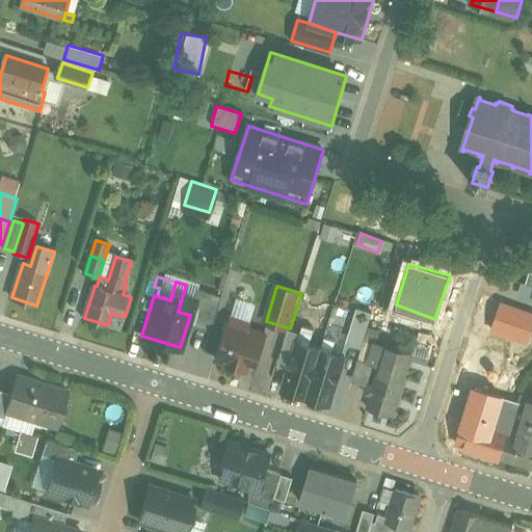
[(371,314),(356,310),(346,343),(361,347),(371,314)]
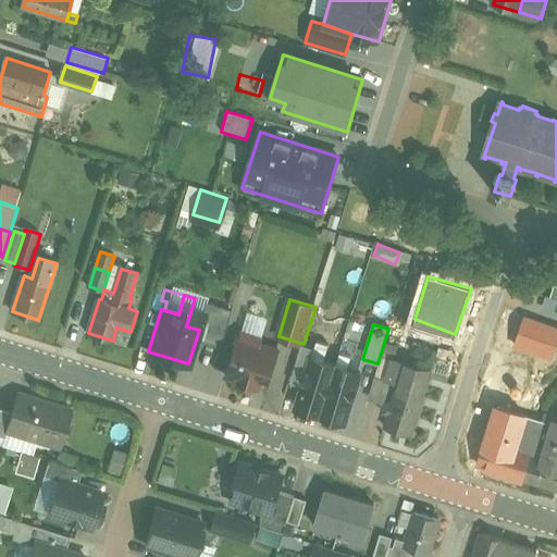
[(262,338),(242,332),(239,338),(237,337),(225,375),(238,379),(238,380),(261,387),(261,386),(268,387),(279,350),(260,345),(262,338)]
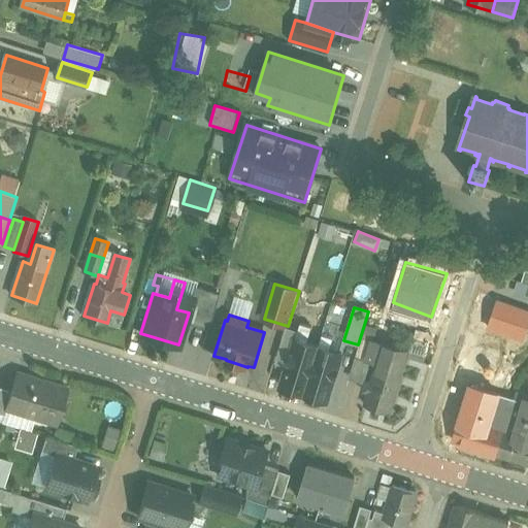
[(312,325),(300,321),(295,337),(306,341),(307,341),(312,325)]
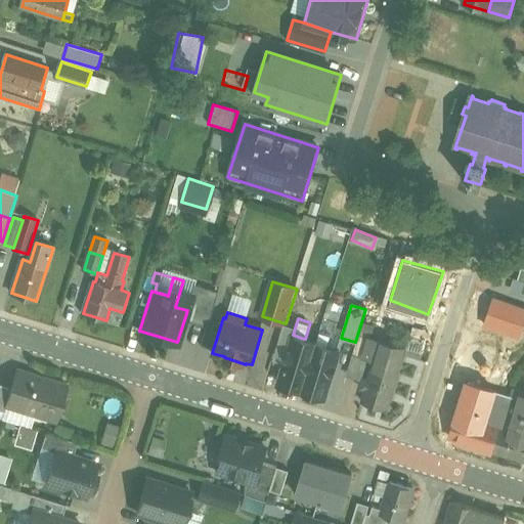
[(284,324),(272,359),(282,362),(294,328),(284,324)]
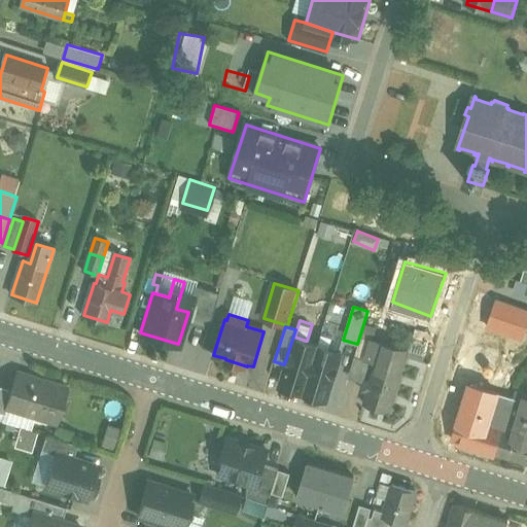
[(373,341),(361,338),(355,357),(366,360),(366,358),(373,341)]
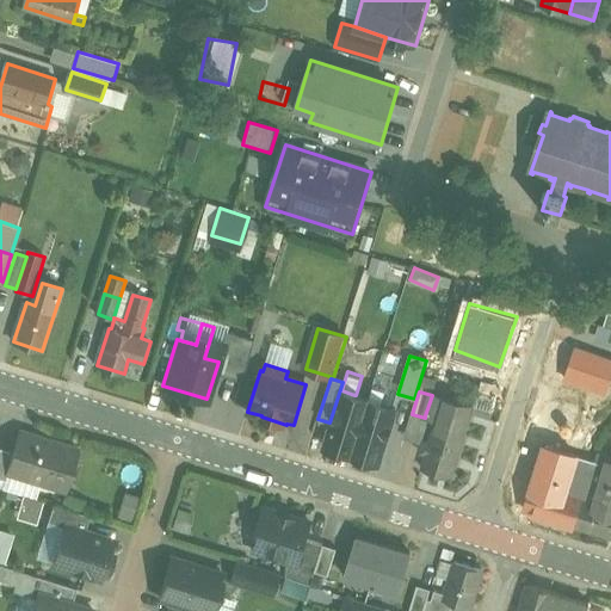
[(369,401),(343,393),(325,448),(352,456),(369,401)]
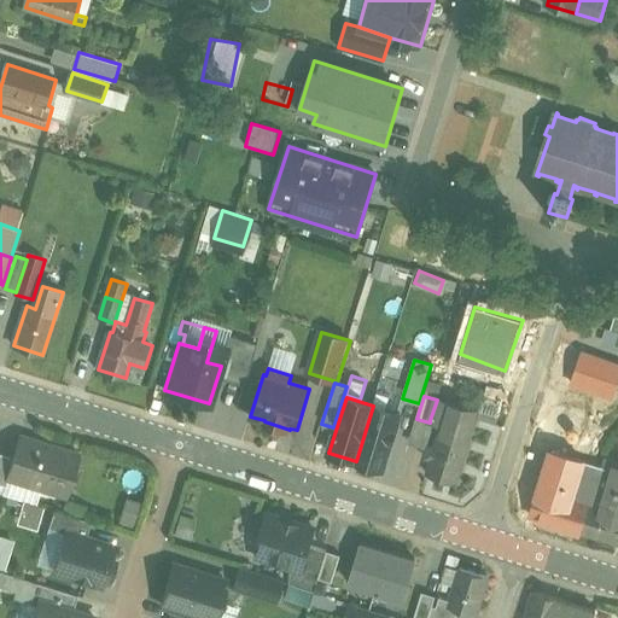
[(454,403),(437,398),(437,400),(430,420),(447,426),(454,403)]
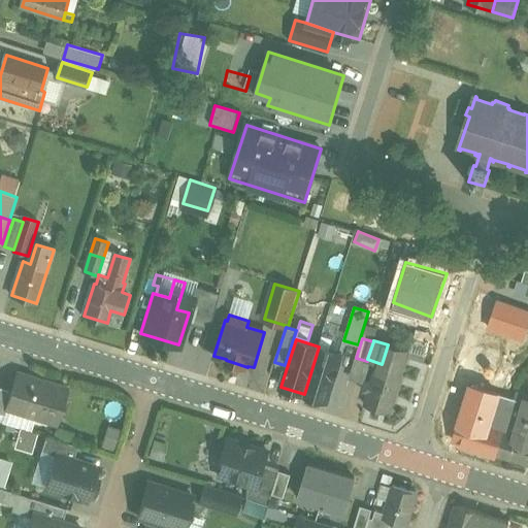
[(409,352),(388,344),(382,364),(378,371),(377,370),(366,404),(391,413),(409,352)]
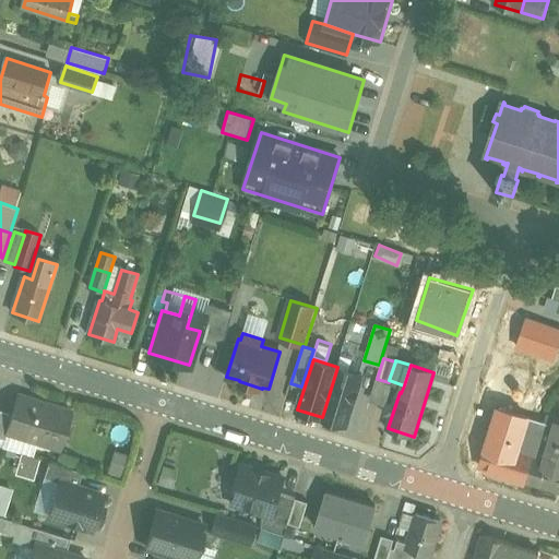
[(361,375),(337,367),(322,417),(346,425),(361,375)]
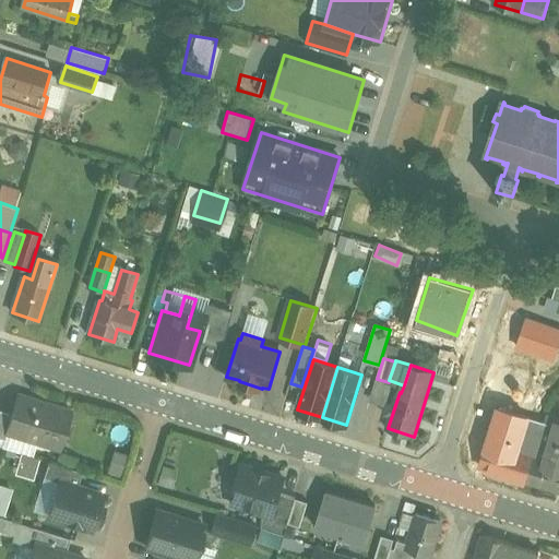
[(516,399),(499,393),(491,417),(509,423),(516,399)]
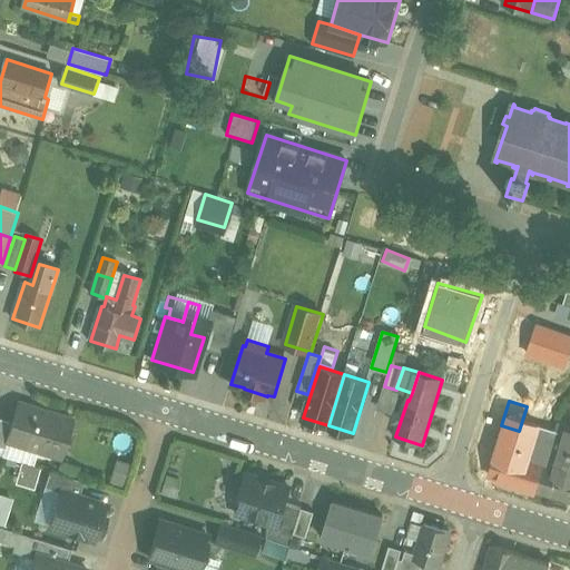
[(75,420),(19,403),(13,422),(8,440),(9,440),(64,457),(75,420)]
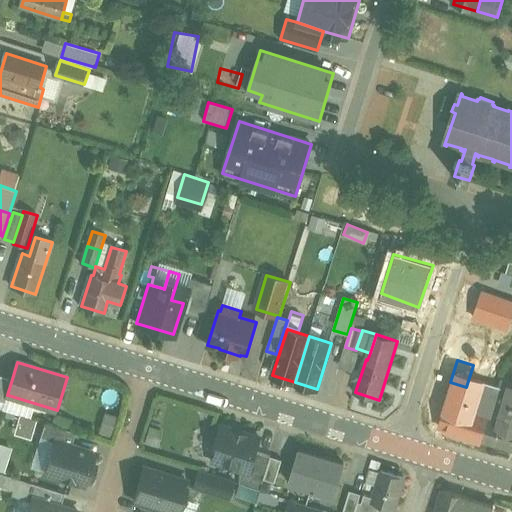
[(12,379),(0,375),(0,400),(5,402),(6,402),(8,395),(7,395),(12,379)]
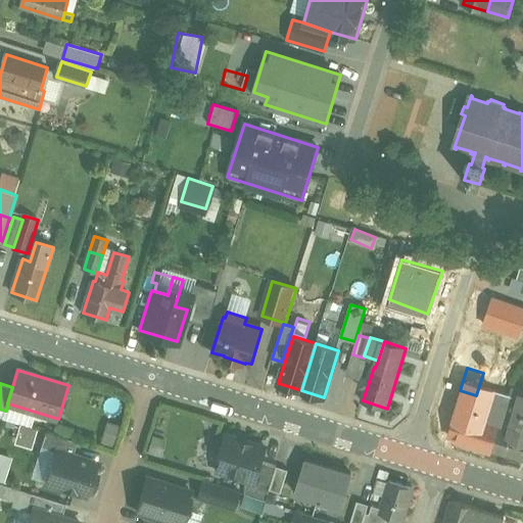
[(522,391),(522,389),(513,387),(501,426),(512,429),(522,394),(522,391)]
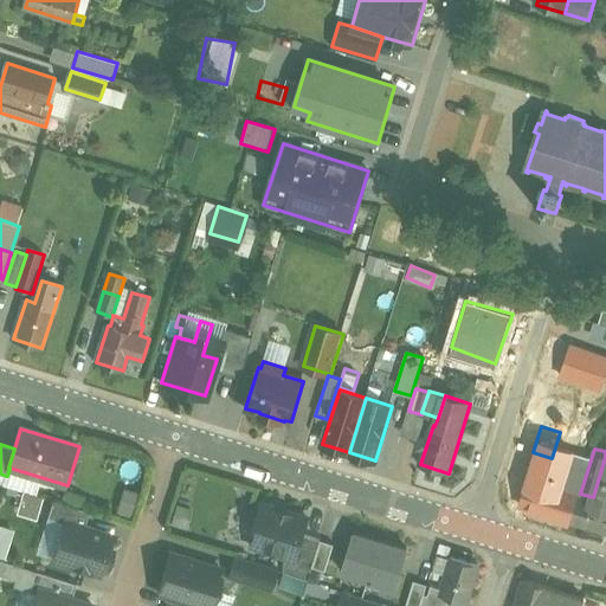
[(552,458),(533,452),(527,468),(547,474),(552,458)]
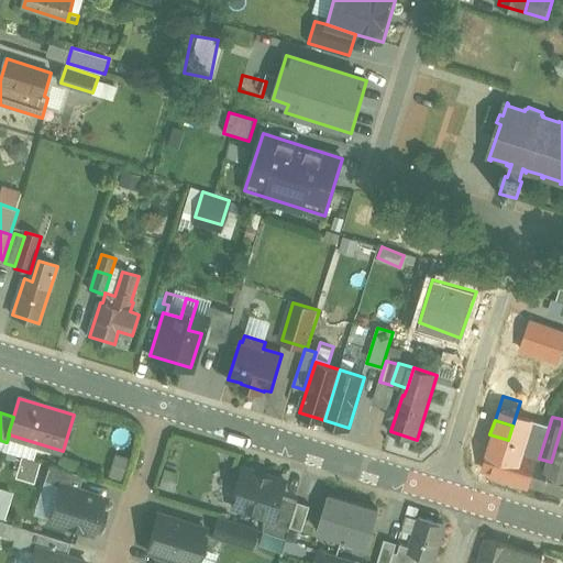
[(562,424),(551,462),(539,459),(531,484),(531,485),(562,493),(562,424)]
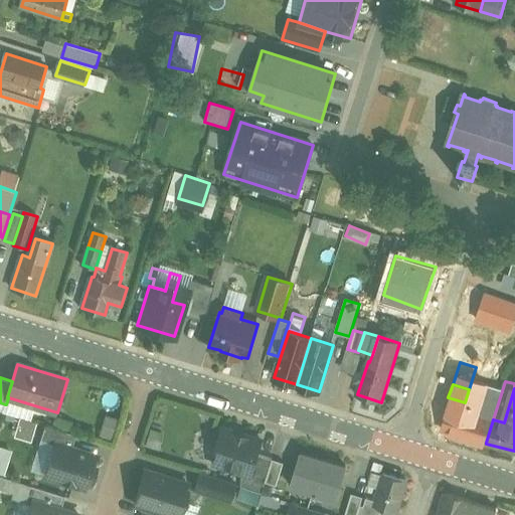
[(489,402),(475,397),(470,412),(461,409),(455,433),(486,443),(493,419),(485,416),(489,402)]
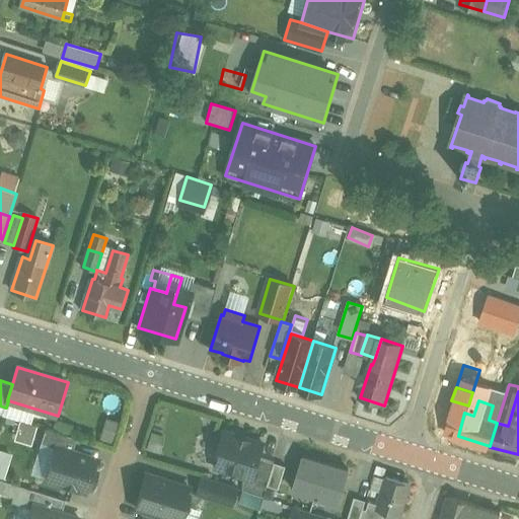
[(77,438),(47,428),(42,443),(56,447),(57,446),(73,451),(77,438)]
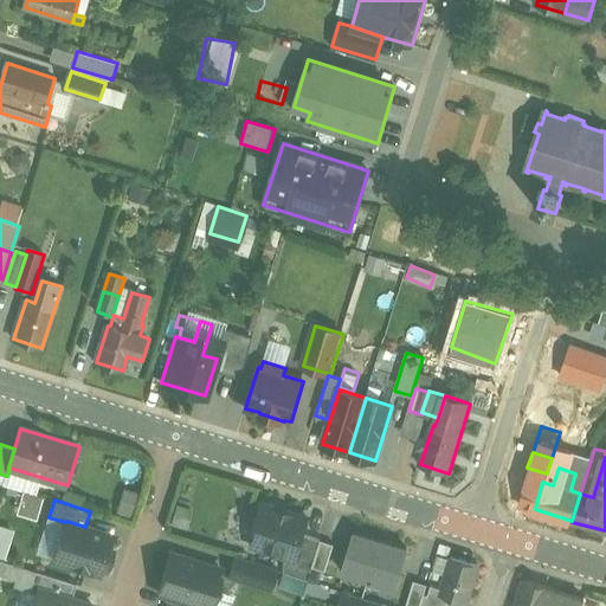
[(310,519),(265,504),(263,511),(260,510),(252,515),(247,529),(252,537),(255,537),(252,545),(289,555),(297,559),(304,534),(310,519)]
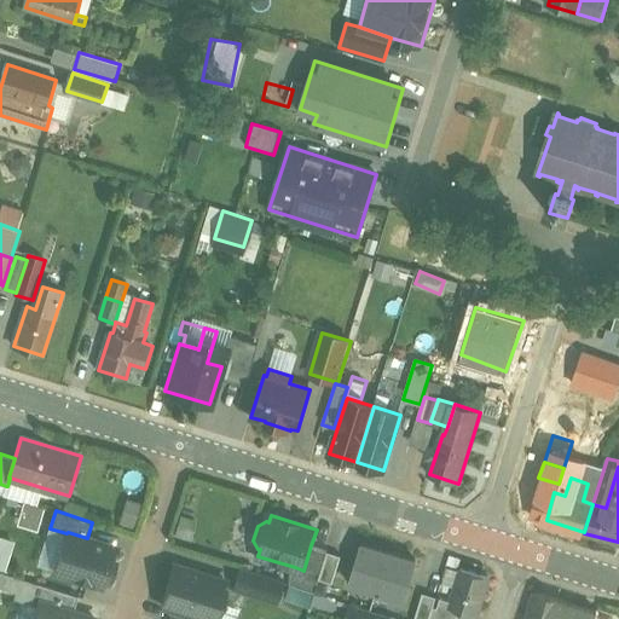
[(87,538),(68,532),(67,533),(55,572),(102,586),(105,574),(110,577),(115,560),(110,559),(114,547),(87,538)]
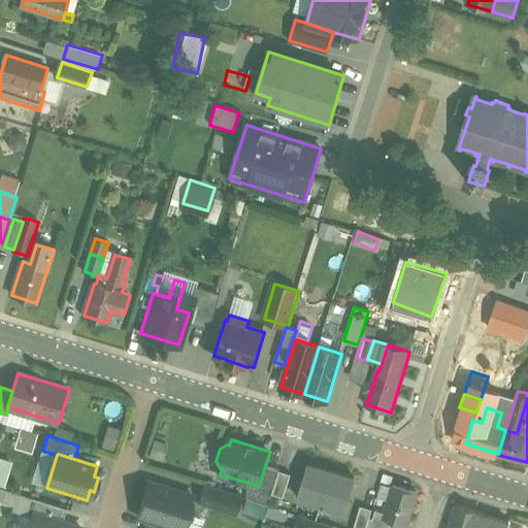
[(282,470),(265,465),(259,487),(252,484),(248,497),(270,504),(282,470)]
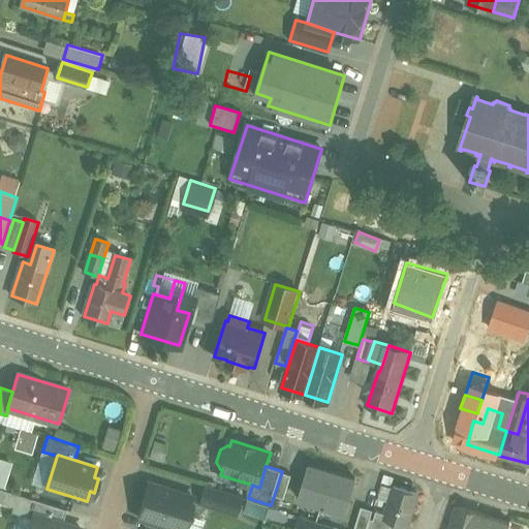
[(354,479),(310,466),(299,502),(343,516),(354,479)]
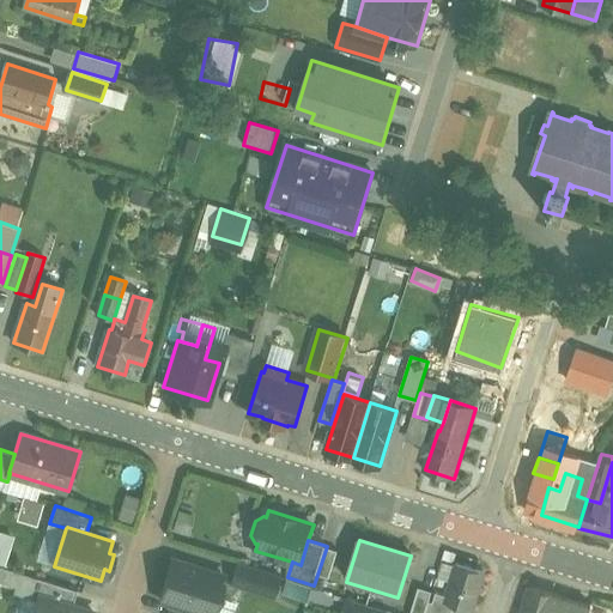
[(225,576),(173,559),(161,599),(206,612),(213,612),(224,581),(224,580),(225,576)]
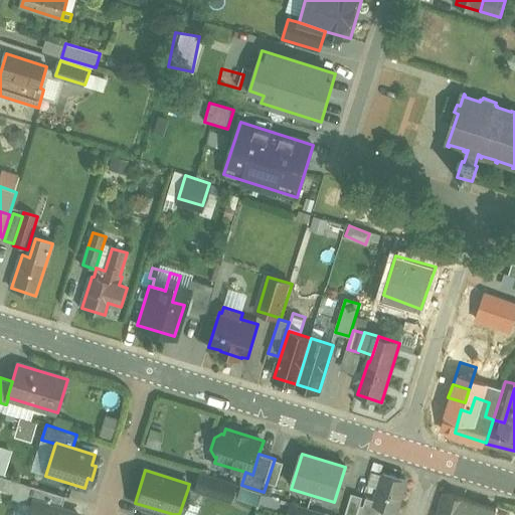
[(236,484),(201,473),(196,489),(188,487),(188,488),(230,501),(236,484)]
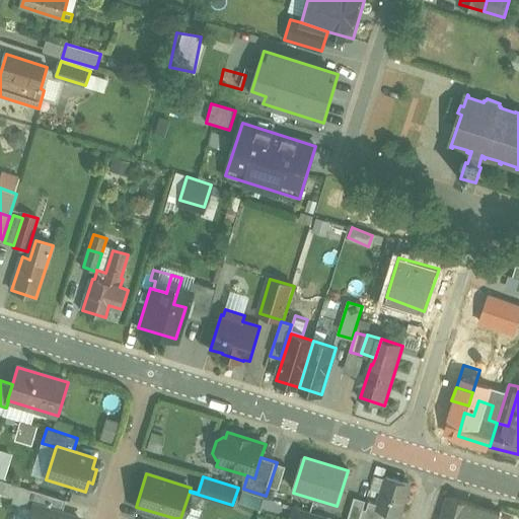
[(410,485),(387,478),(379,504),(377,509),(390,513),(400,516),(410,485)]
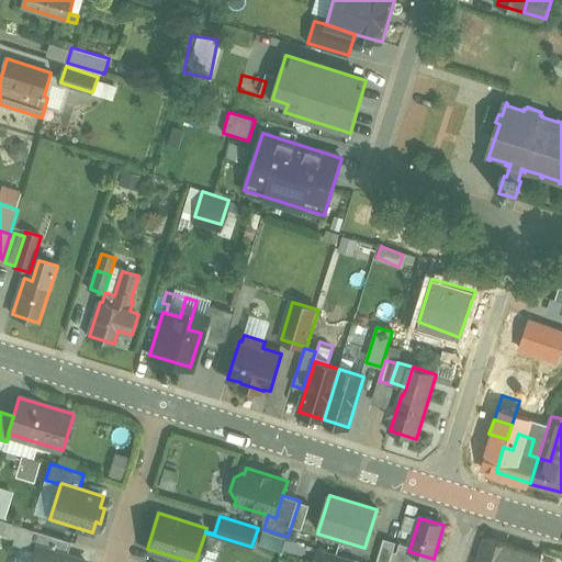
[(71,541),(33,529),(27,548),(35,551),(36,547),(67,555),(71,541)]
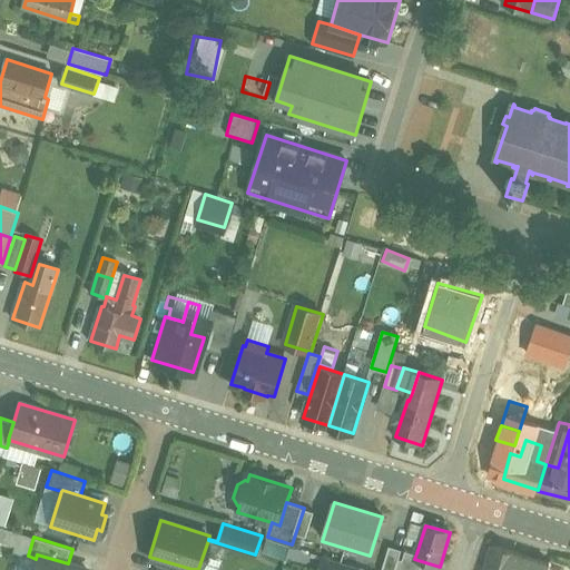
[(549,569),(552,562),(494,544),(485,569),(549,569)]
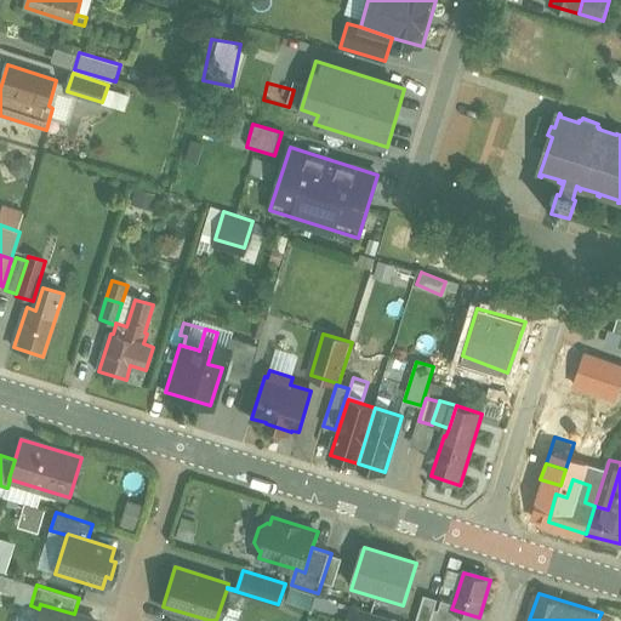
[(431,620),(436,608),(438,599),(425,596),(416,620),(431,620)]
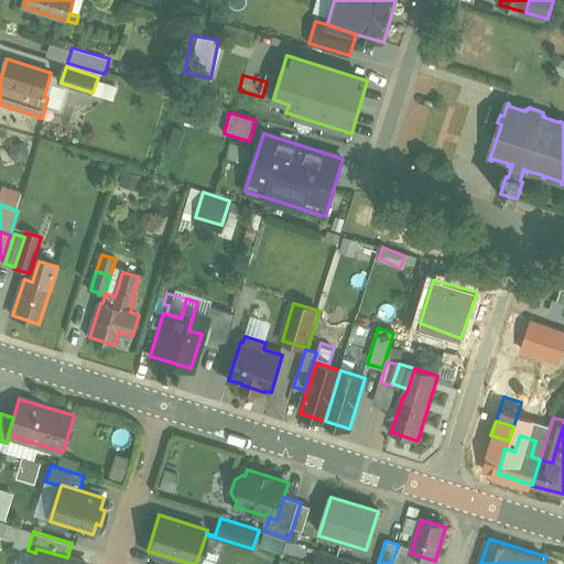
[(412,548),(401,544),(398,553),(396,552),(391,563),(422,563),(424,557),(410,553),(412,548)]
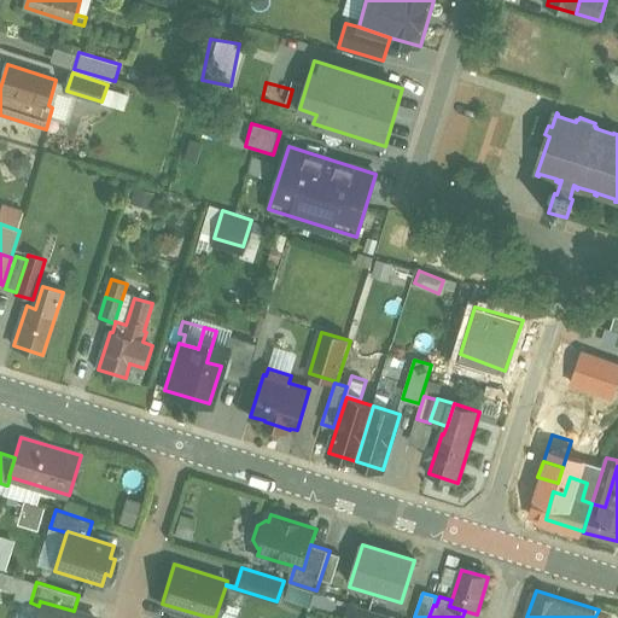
[(95,617),(74,611),(40,601),(39,606),(35,617),(95,617)]
